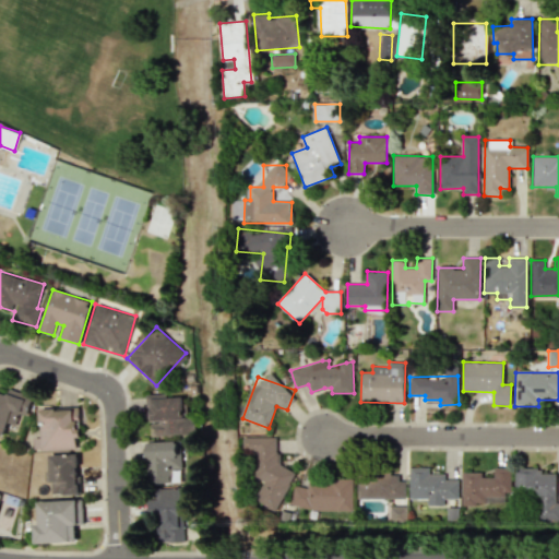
[(26,416),(32,395),(8,389),(7,394),(0,392),(0,437),(2,438),(7,424),(15,426),(19,414),(26,416)]
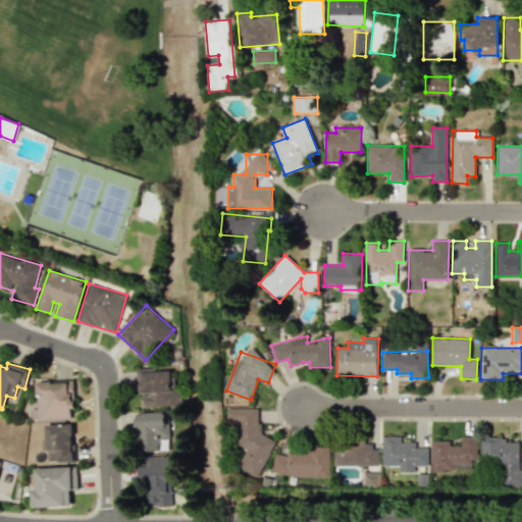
[(171,369),(140,370),(141,407),(184,406),(183,390),(172,390),(171,369)]
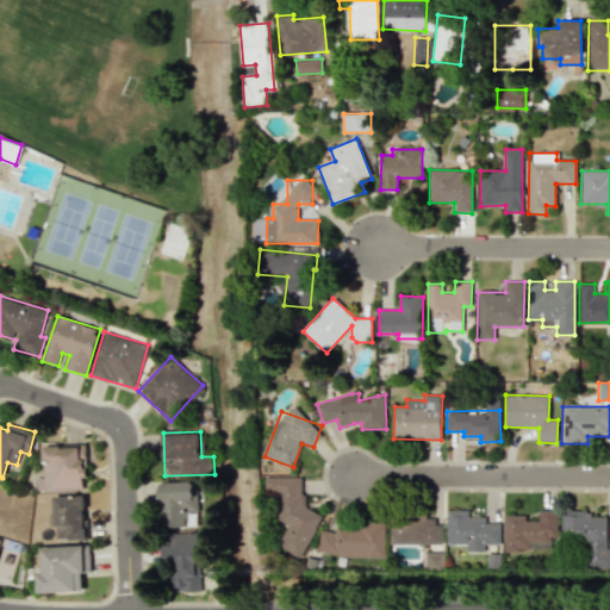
[(42,447),(43,478),(36,478),(36,492),(86,490),(83,444),(42,447)]
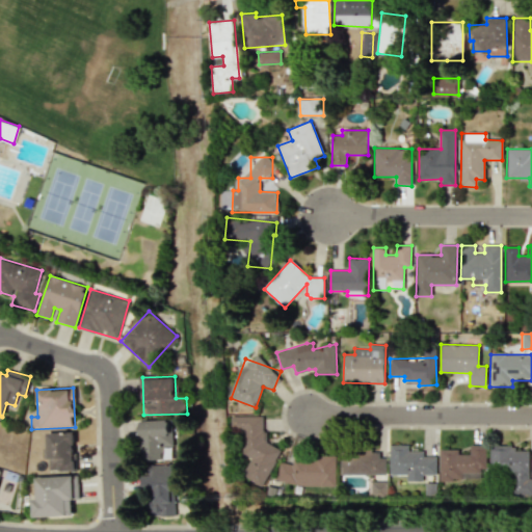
[(262,416),(231,416),(231,431),(244,431),(244,445),(241,453),(250,457),(242,477),(264,486),(281,449),(266,443),(266,432),(262,430),(262,416)]
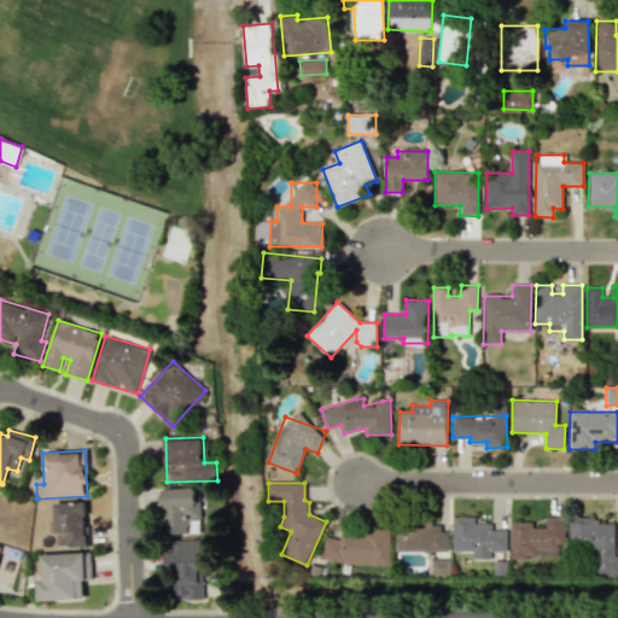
[(162,489),(163,534),(191,534),(190,519),(203,518),(202,488),(162,489)]
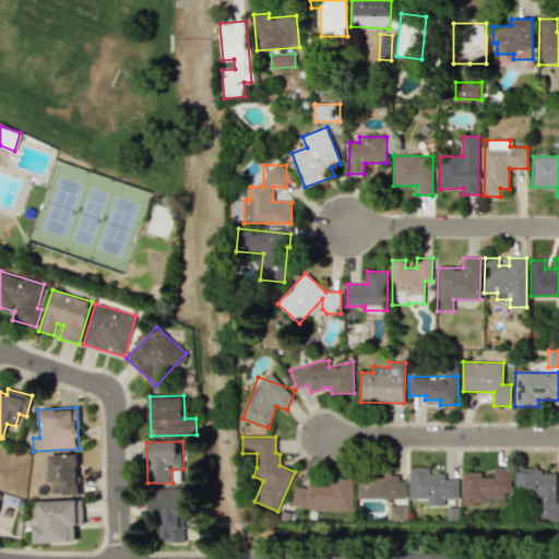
[(79,495),(79,454),(49,455),(49,495),(79,495)]
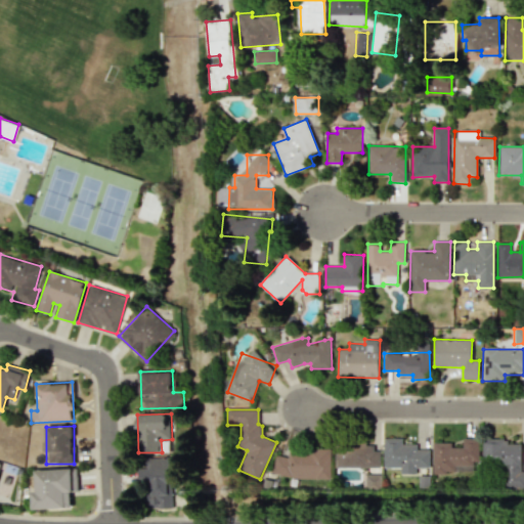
[(430,449),(417,449),(417,444),(402,443),(402,438),(384,438),(384,468),(400,468),(400,474),(417,474),(417,468),(429,468),(430,449)]
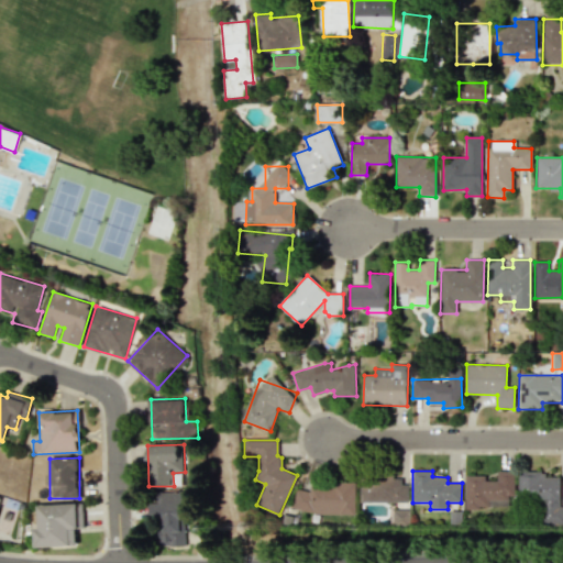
[(465,475),(465,508),(514,508),(515,471),(497,471),(497,481),(485,481),(485,475),(465,475)]
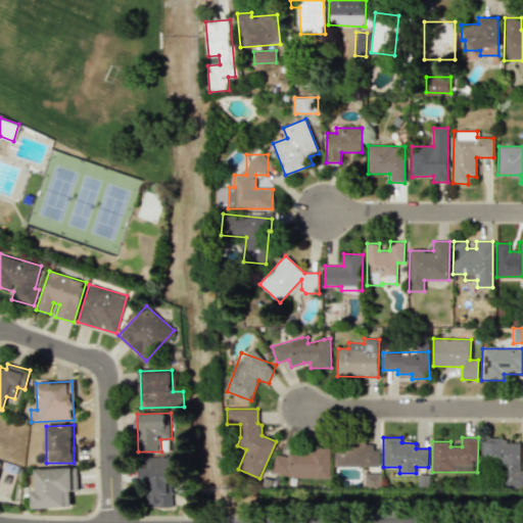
[(520,440),(481,439),(481,466),(503,467),(503,487),(522,486),(522,470),(520,470),(520,440)]
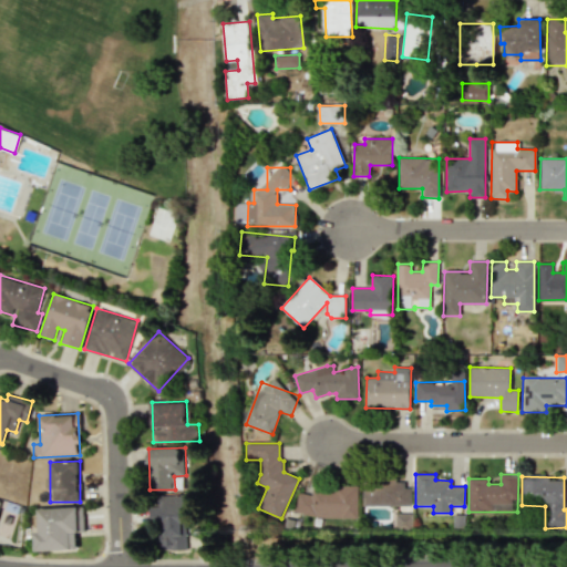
[(412,487),(404,487),(404,481),(363,480),(363,505),(411,506),(412,487)]
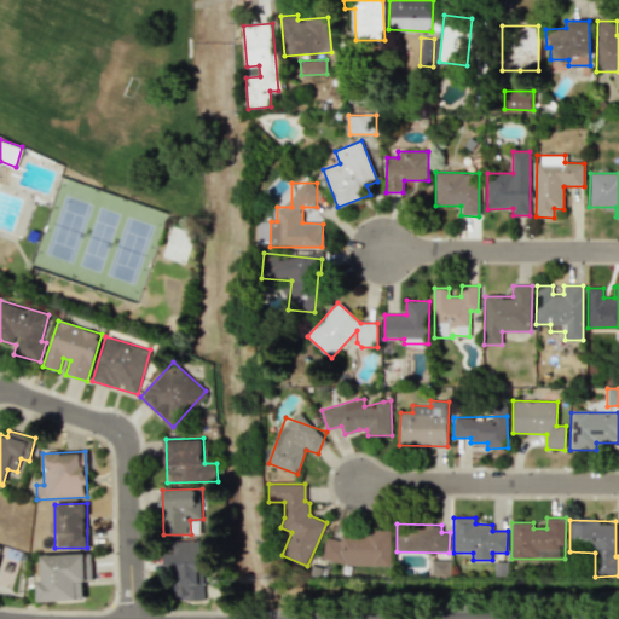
[(391,563),(391,531),(341,532),(341,538),(323,539),(323,565),(391,563)]
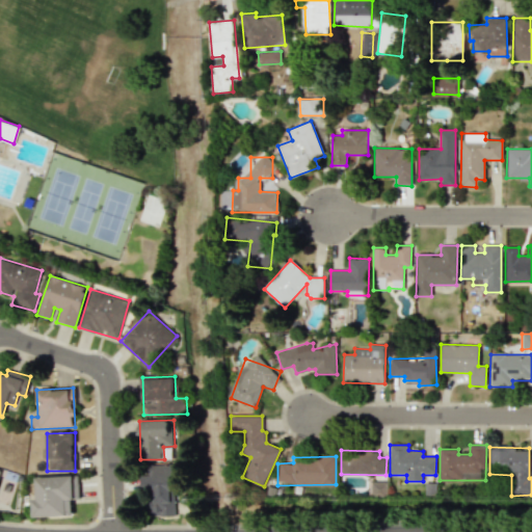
[(174,464),(141,466),(143,516),(175,515),(174,464)]
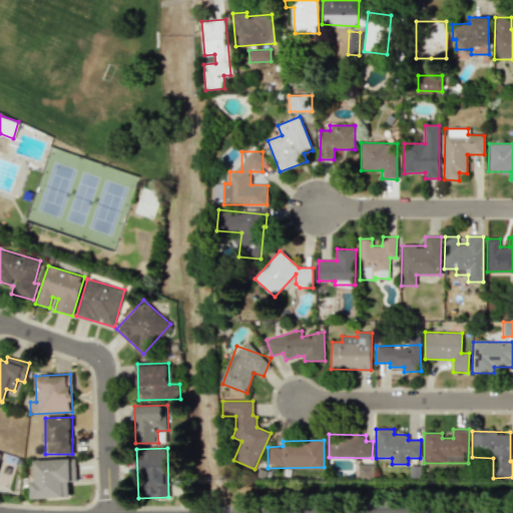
[(75,459),(34,460),(35,482),(31,482),(31,499),(69,497),(69,482),(76,481),(75,459)]
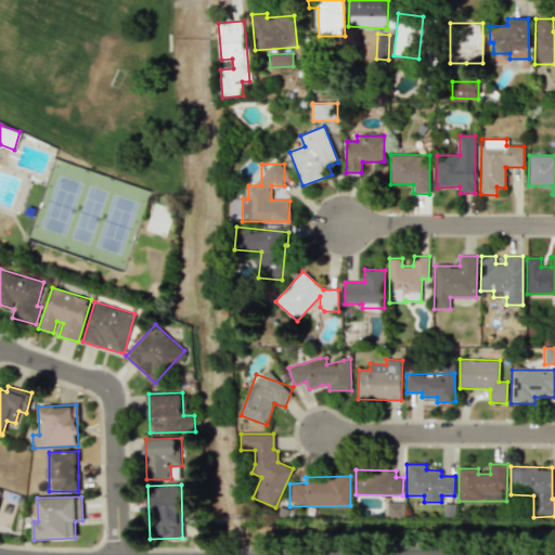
[(388,517),(403,517),(403,502),(387,502),(388,517)]
